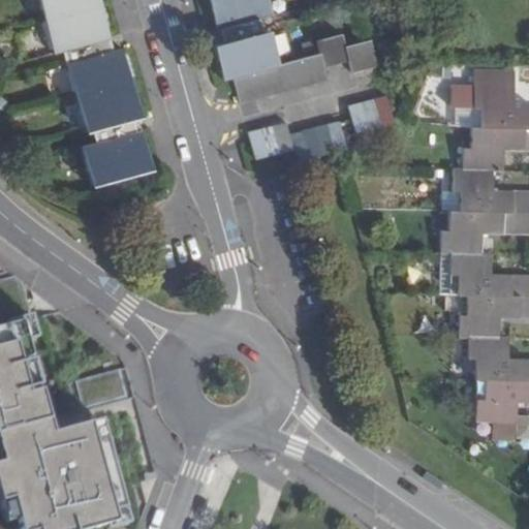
[(82,149),(91,186),(106,181),(152,168),(137,118),(142,117),(123,50),(112,52),(107,38),(109,37),(98,0),(37,0),(53,55),(63,51),(85,131),(92,129),(96,144),(82,149)]
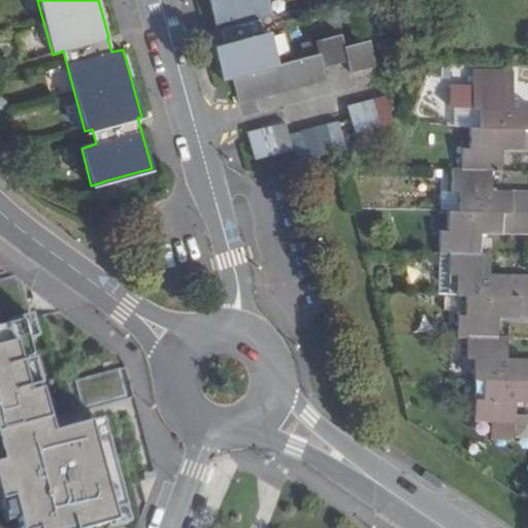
[(208,0),(217,31),(213,32),(217,45),(213,46),(222,79),(232,77),(278,65),(269,33),(263,34),(259,20),(274,15),(269,0),(208,0)]
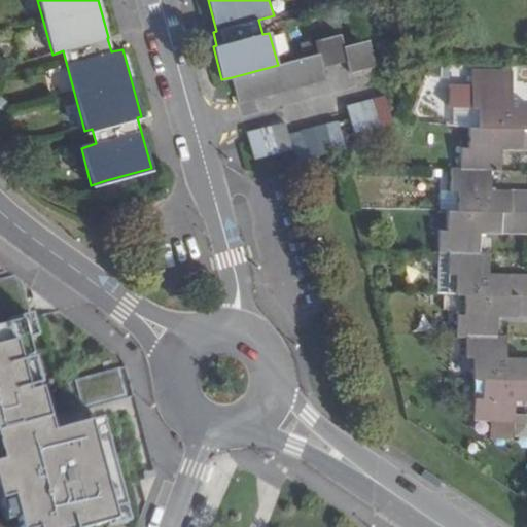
[(278,65),(232,77),(239,104),(326,80),(323,69),(348,63),(351,73),(376,67),(369,40),(344,46),(341,35),(316,41),(319,54),(278,65)]
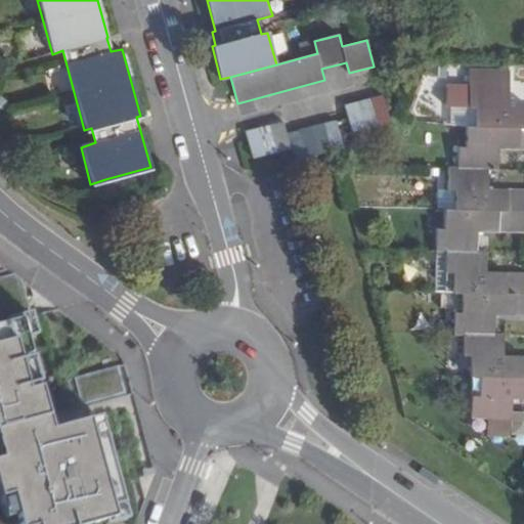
[(523,106),(509,107),(510,86),(511,71),(470,70),(470,84),(468,107),(477,107),(476,127),(523,128),(523,106)]
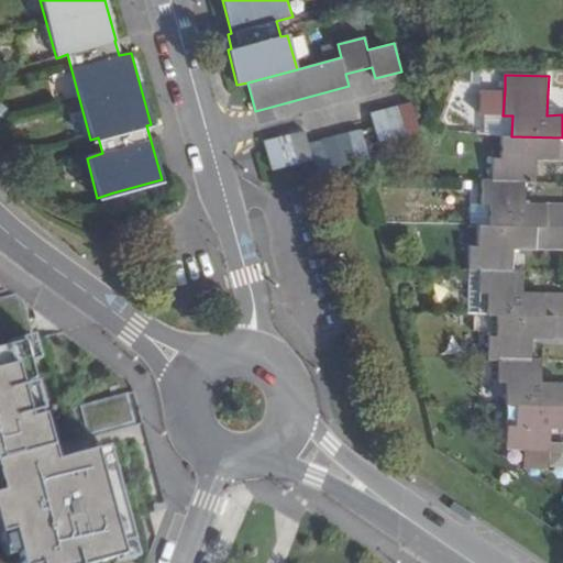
[(305,130),(264,142),(272,169),(312,159),(315,172),(321,170),(357,161),(383,154),(378,141),(418,130),(410,101),(371,112),(375,125),(308,144),(305,130)]
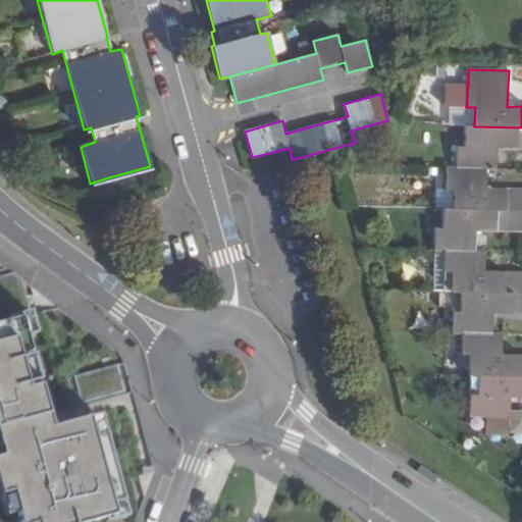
[(521,127),(474,126),(465,126),(464,146),(456,146),(455,168),(486,168),(496,168),(497,148),(517,149),(521,149),(521,127)]
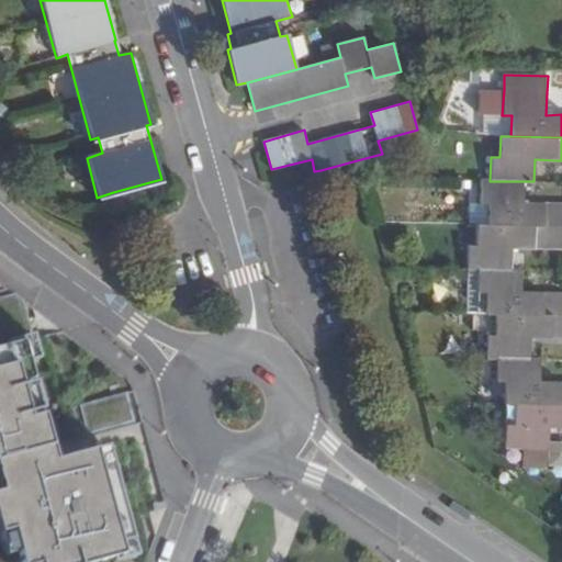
[(490,181),(481,180),(480,203),(489,204),(489,225),(561,226),(561,203),(555,204),(523,204),(524,181),(490,181)]
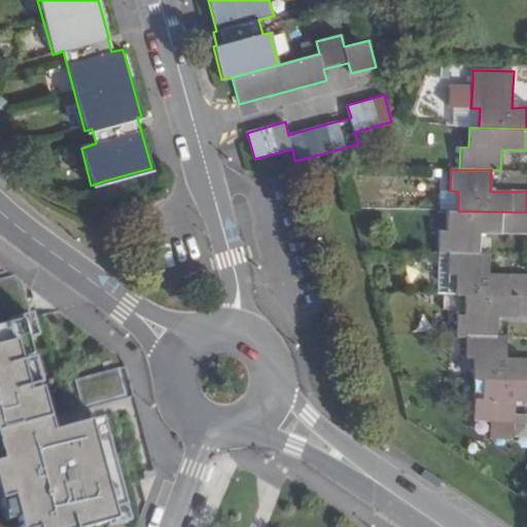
[(526,212),(458,211),(448,211),(447,232),(440,231),(438,252),(440,252),(449,252),(479,253),(479,233),(511,234),(526,234),(526,212)]
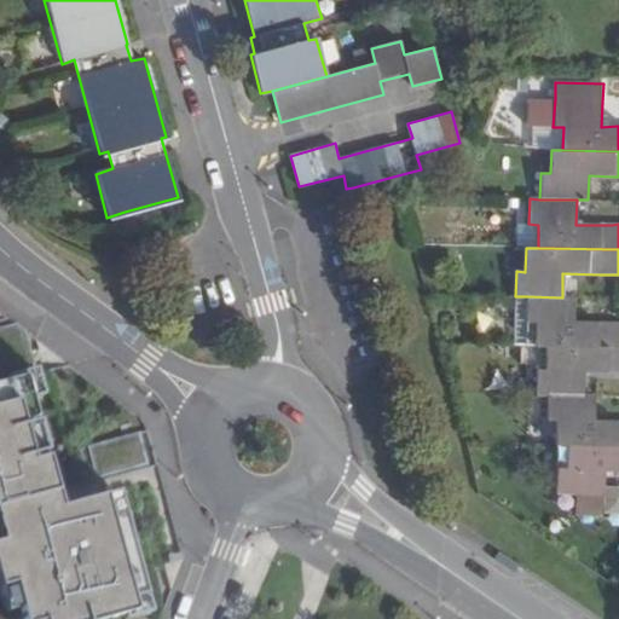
[(516,296),(514,346),(527,346),(527,322),(527,296),(516,296)]
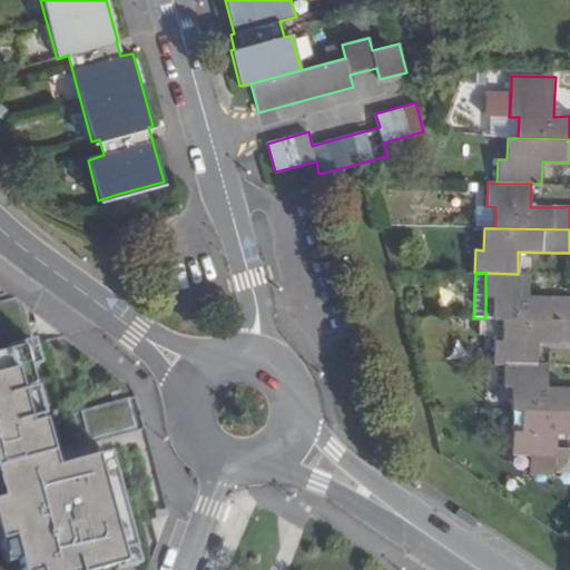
[(485,296),(485,318),(493,318),(504,318),(569,320),(569,296),(551,297),(529,295),(530,274),(518,274),(485,273),(485,296)]
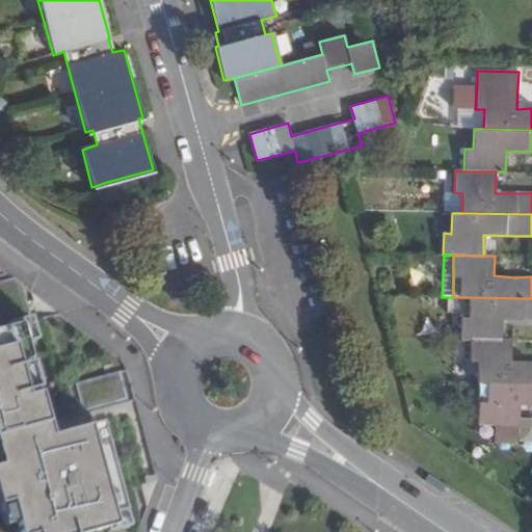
[(0,460),(1,466),(0,466),(0,508),(5,527),(18,524),(20,531),(97,531),(106,530),(106,531),(112,531),(129,528),(111,461),(121,459),(115,441),(107,443),(102,424),(133,416),(121,369),(75,381),(83,414),(48,423),(26,343),(36,340),(31,321),(32,320),(28,307),(23,285),(14,278),(0,282),(0,460)]
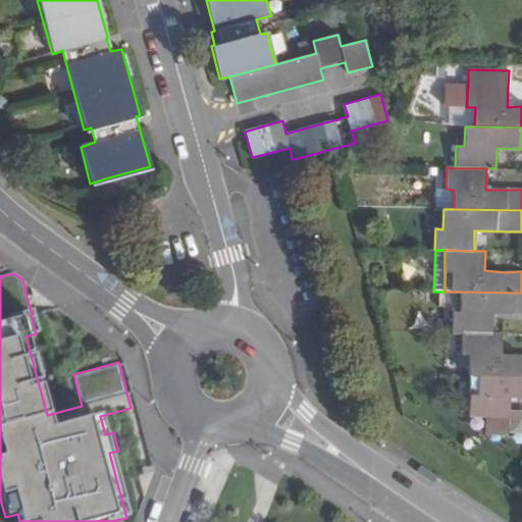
[(452,312),(451,332),(462,333),(491,333),(492,313),(521,313),(521,293),(462,292),(461,312),(452,312)]
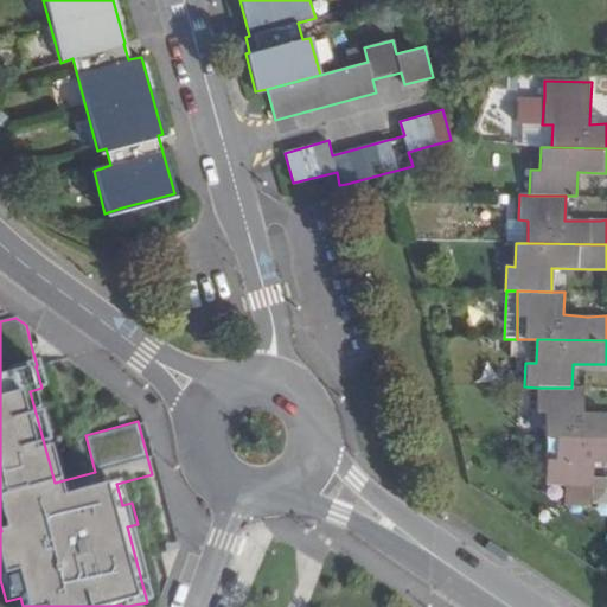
[(606,436),(606,411),(606,413),(583,411),(583,388),(572,388),(537,388),(536,413),(545,413),(544,435),(555,436),(606,436)]
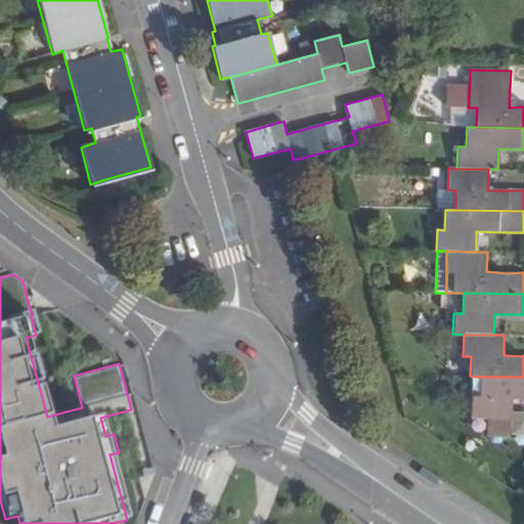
[(513,397),(523,397),(523,377),(479,377),(479,396),(471,396),(471,418),(512,420),(513,397)]
